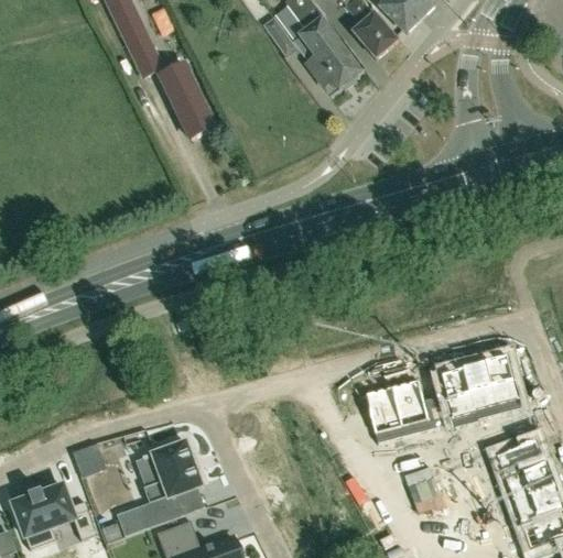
[(107,0),(143,74),(161,66),(128,0),(107,0)]
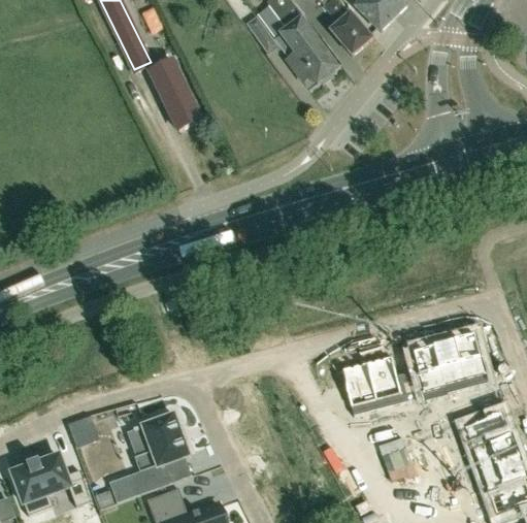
[(267,0),(286,26),(281,30),(296,51),(287,57),(302,77),(311,71),(317,79),(337,64),(301,15),(301,14),(290,0),(267,0)]
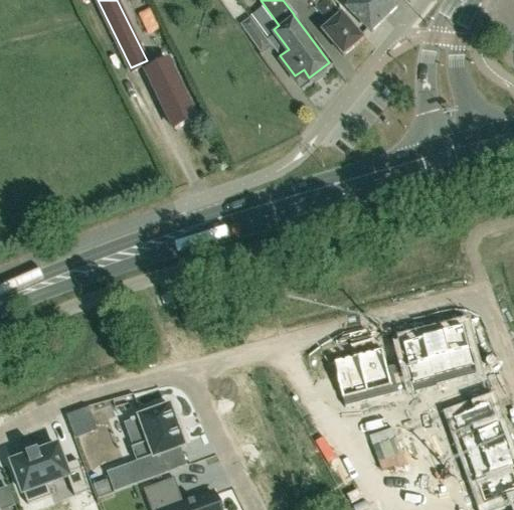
[(311,0),(315,4),(316,3),(330,19),(322,26),(343,50),(362,34),(341,9),(340,10),(331,0),(311,0)]
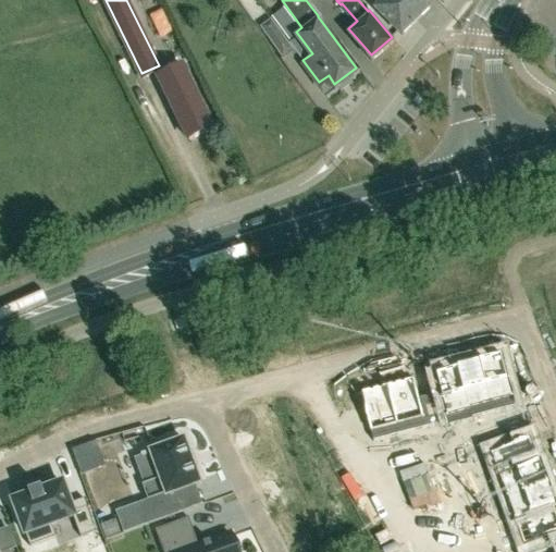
[(377,0),(373,3),(399,29),(415,15),(399,0),(377,0)]
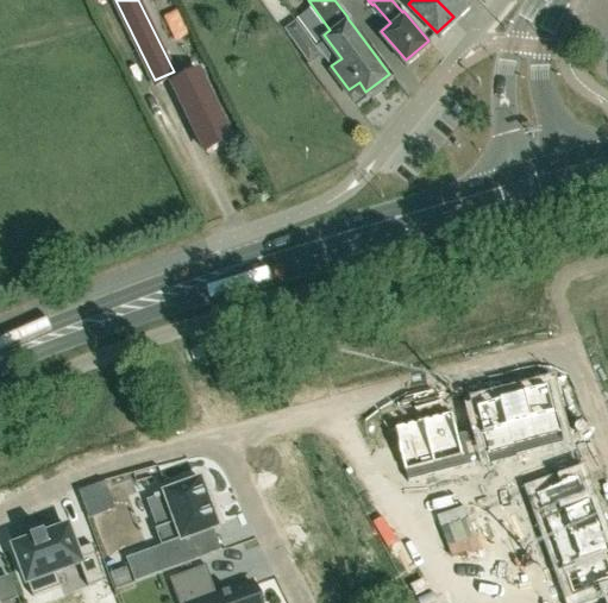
[(437,0),(453,17),(470,0),(437,0)]
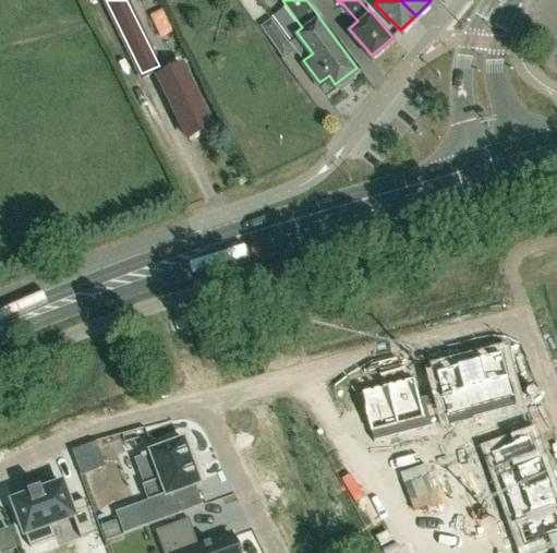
[(157,73),(188,136),(212,124),(181,61),(157,73)]
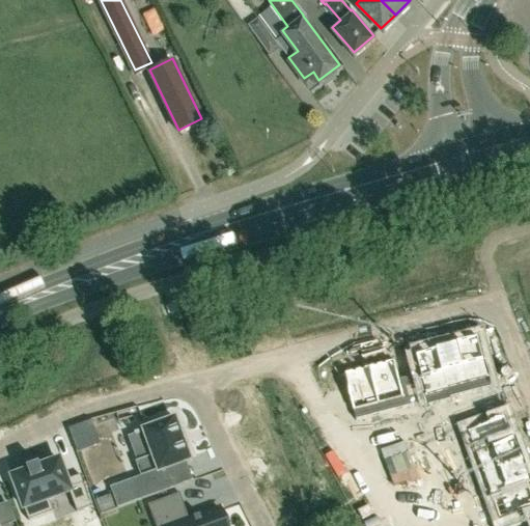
[(477,335),(456,340),(469,388),(490,383),(477,335)]
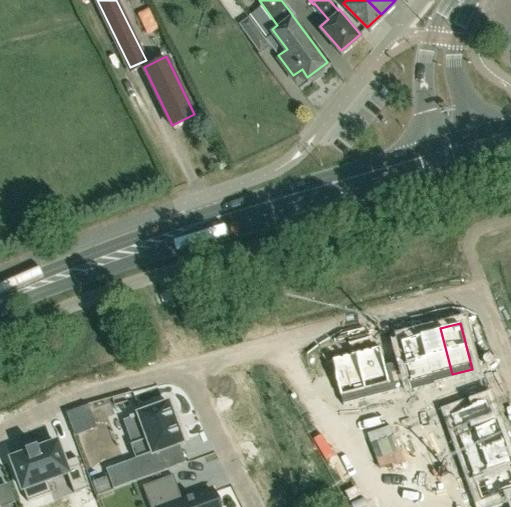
[(440,328),(420,334),(432,380),(452,374),(440,328)]
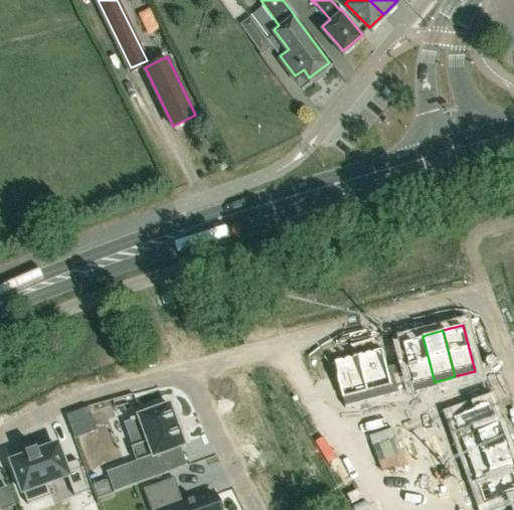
[(421,338),(401,343),(407,367),(413,389),(436,383),(435,382),(422,336),(420,336),(421,338)]
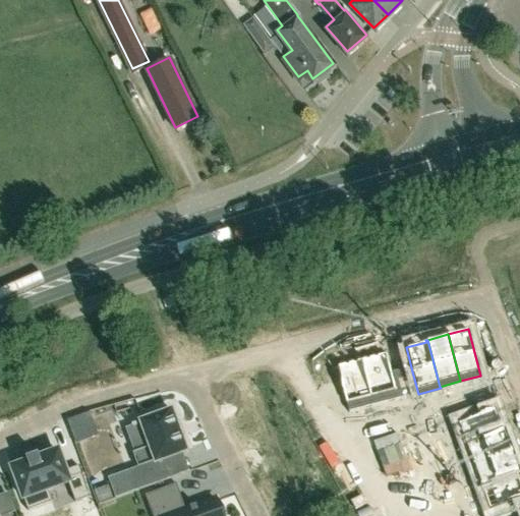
[(386,350),(361,357),(372,402),(407,393),(401,366),(391,368),(386,350)]
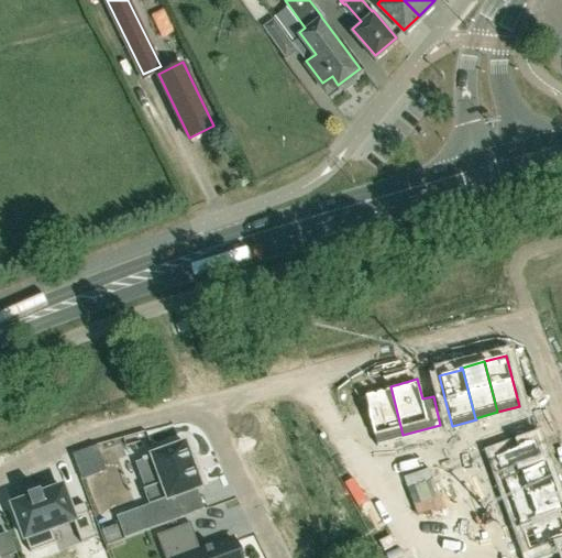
[(390,386),(363,393),(368,413),(376,441),(403,435),(390,386)]
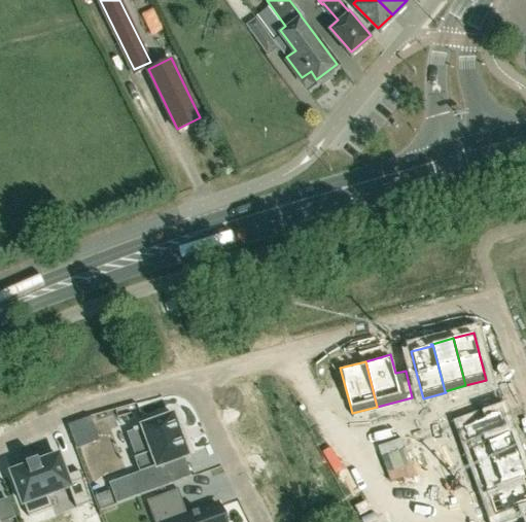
[(139,468),(108,480),(115,500),(139,492),(137,487),(169,475),(164,462),(184,455),(186,454),(188,454),(187,452),(182,439),(183,439),(179,427),(178,427),(173,414),(174,414),(173,412),(171,413),(169,414),(167,409),(149,416),(150,420),(143,423),(141,423),(142,425),(137,426),(137,425),(133,426),(133,428),(127,430),(136,454),(134,455),(139,468)]
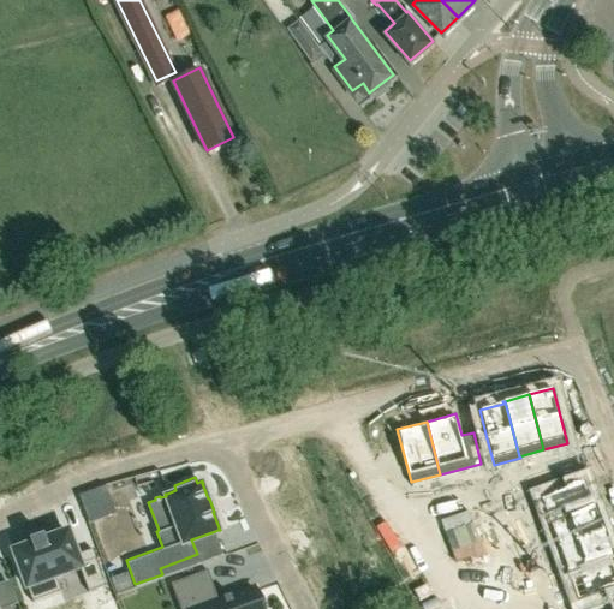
[(558,477),(528,488),(542,526),(594,508),(583,481),(562,488),(558,477)]
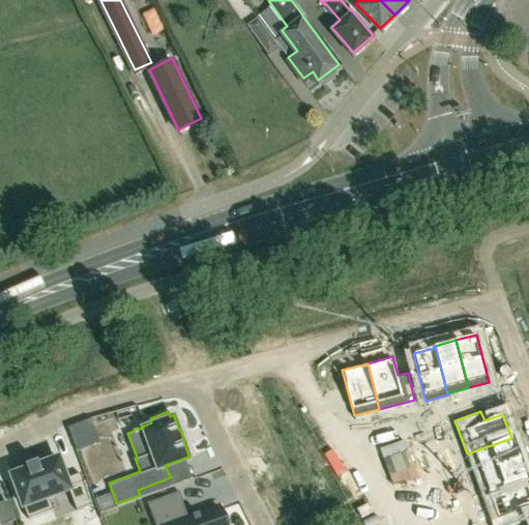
[(511,438),(467,454),(474,474),(520,458),(512,437),(511,438)]
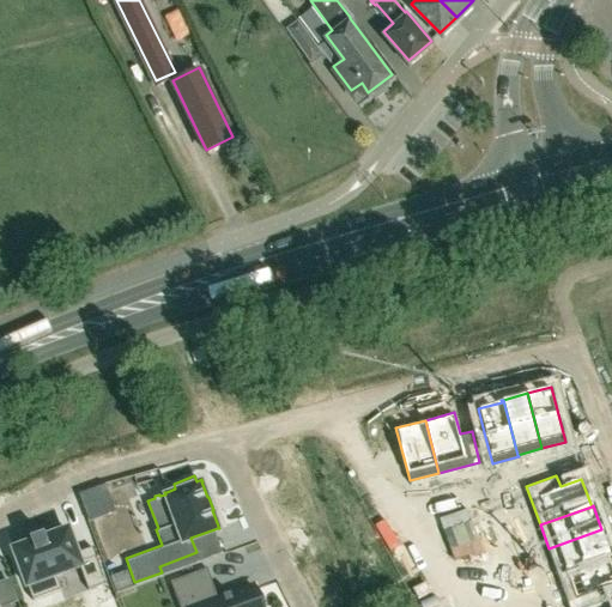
[(31,541),(13,547),(31,596),(60,587),(55,572),(79,564),(88,587),(104,581),(91,544),(76,550),(67,527),(46,535),(44,532),(42,533),(44,536),(34,540),(31,536),(30,538),(31,541)]
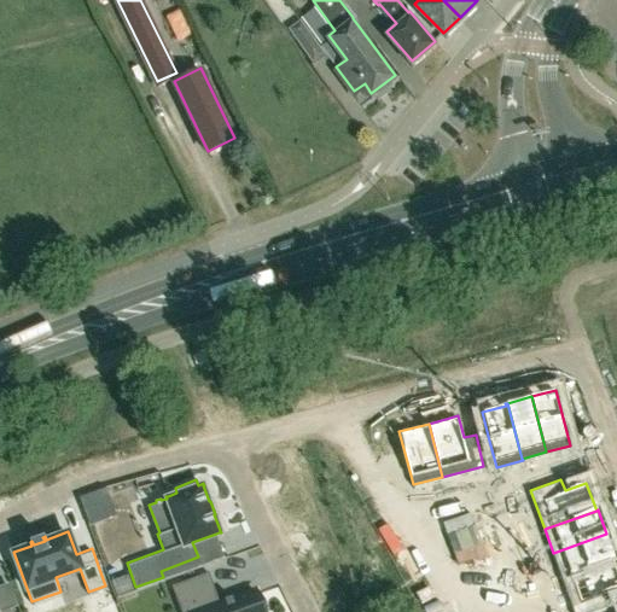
[(606,534),(553,553),(562,577),(613,559),(616,558),(606,534)]
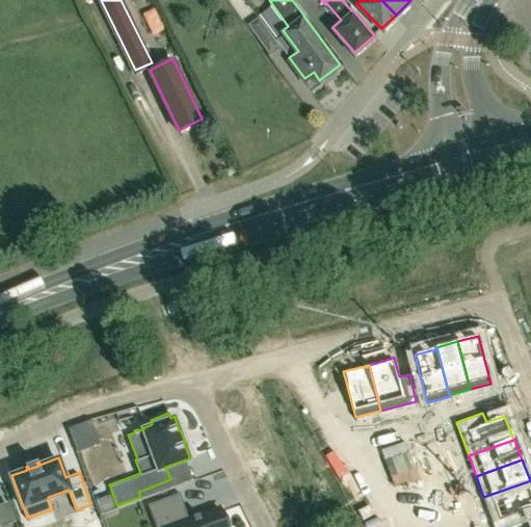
[(530,490),(528,481),(483,497),(494,526),(505,526),(522,522),(518,511),(530,506),(530,490)]
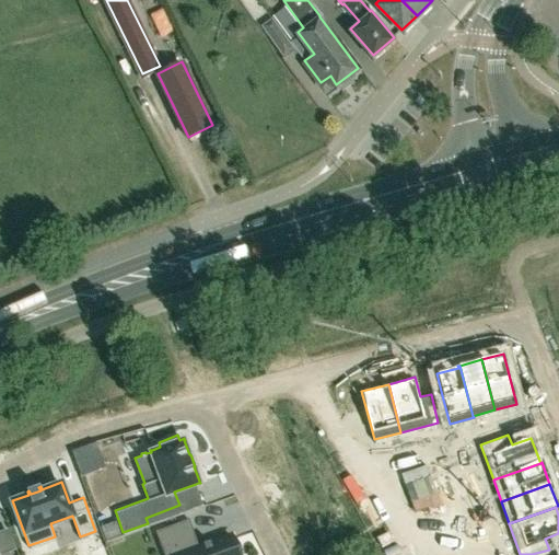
[(188,517),(155,529),(156,532),(160,531),(167,554),(239,554),(231,533),(195,546),(186,521),(189,520),(188,517)]
